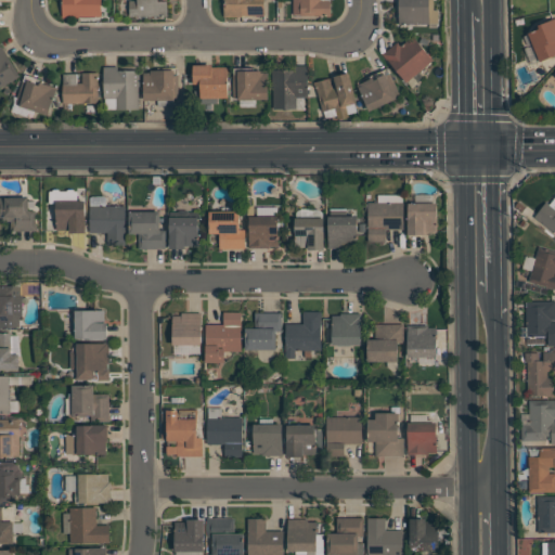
[(102,0),(102,15),(79,15),(79,17),(63,17),(63,0),(102,0)]
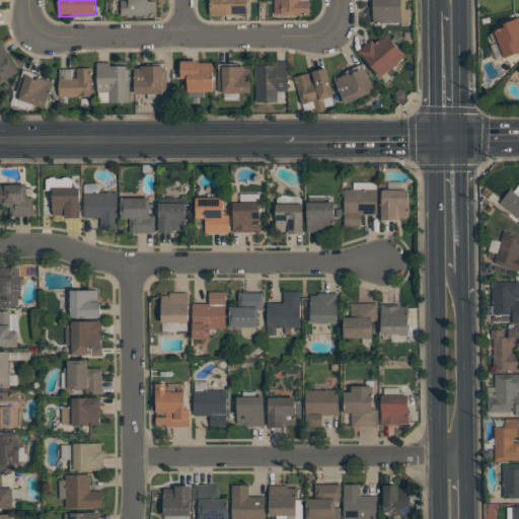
[(121,13),(121,0),(148,0),(148,1),(157,1),(157,15),(127,15),(127,13),(121,13)]
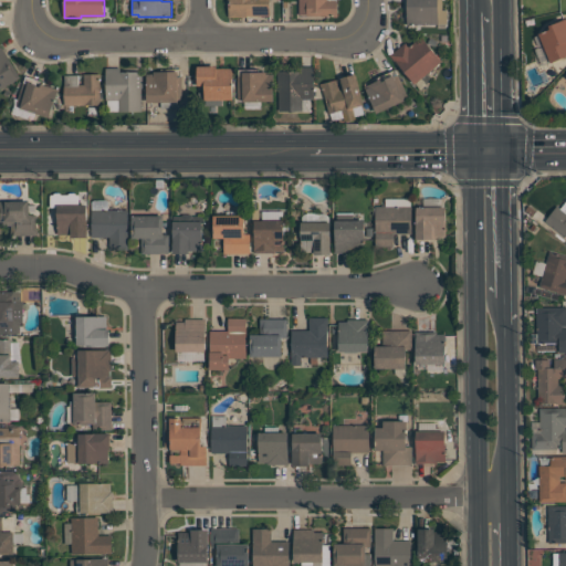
[(270,0),(270,16),(247,16),(247,17),(229,17),(229,0),(270,0)]
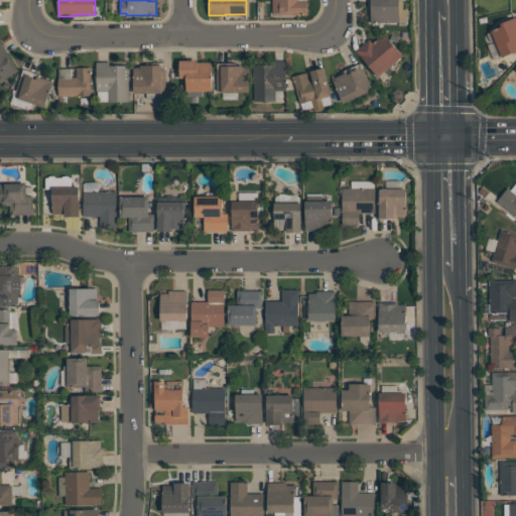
[(307,0),(307,15),(303,15),(303,14),(280,14),(280,13),(273,13),(273,0),(307,0)]
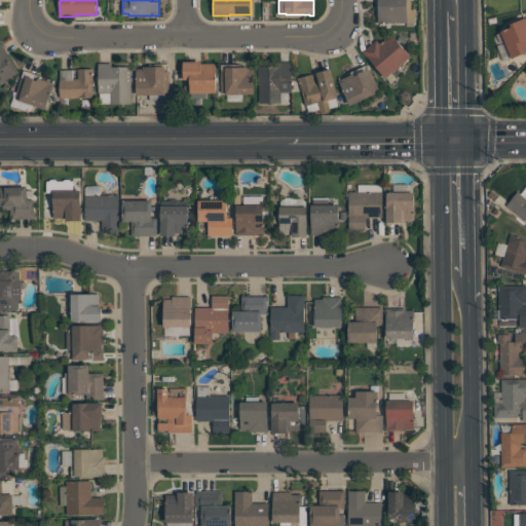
[(415,22),(378,22),(378,0),(411,0),(411,9),(415,9),(415,22)]
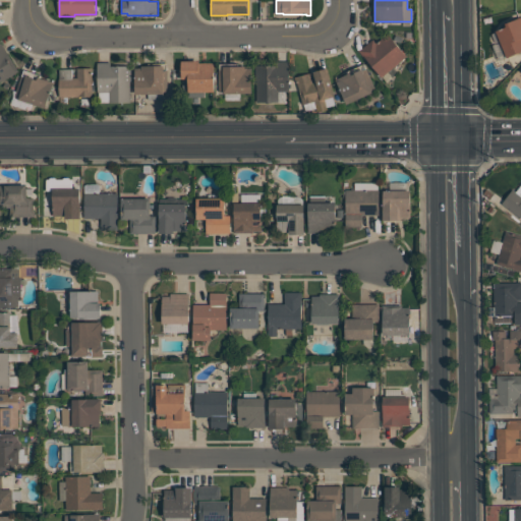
[(496,31),(507,26),(505,23),(518,18),(520,25),(520,52),(507,58),(496,31)]
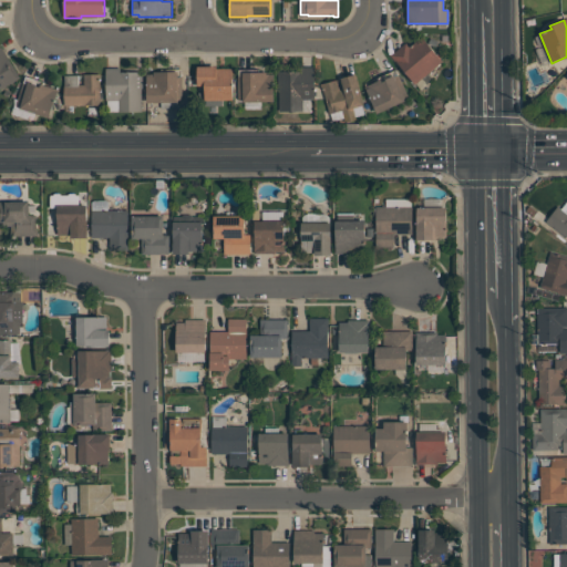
[(443,61),(415,84),(398,62),(397,62),(391,55),(406,42),(410,47),(422,37),(443,61)]
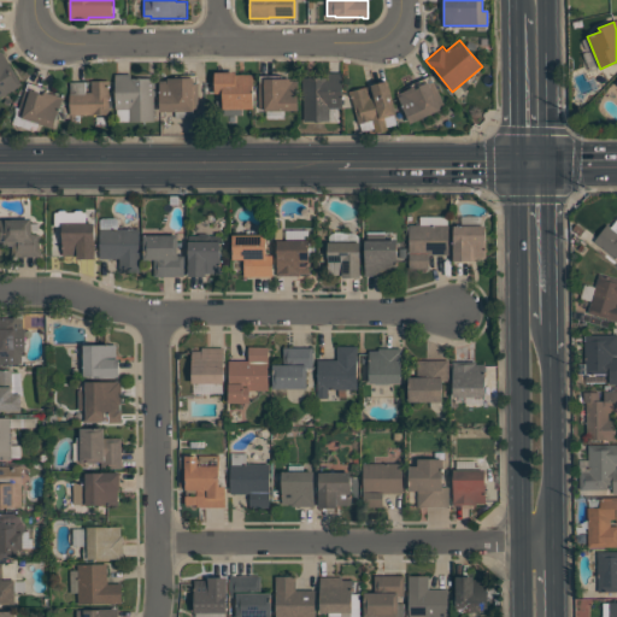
[(0,97),(3,95),(4,95),(22,84),(1,51),(0,51),(0,97)]
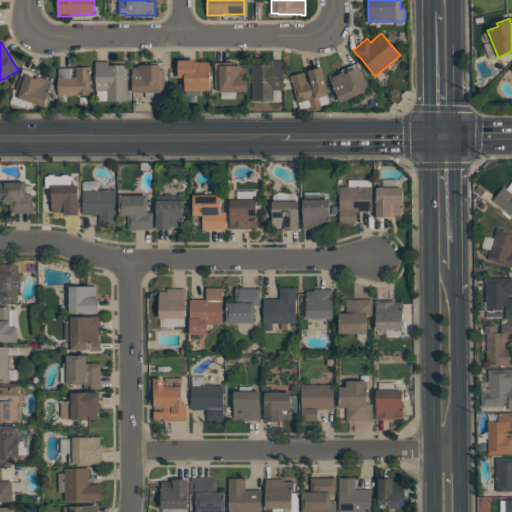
[(211,90),(185,90),(185,77),(178,77),(178,60),(196,60),(196,61),(211,61),(211,90)]
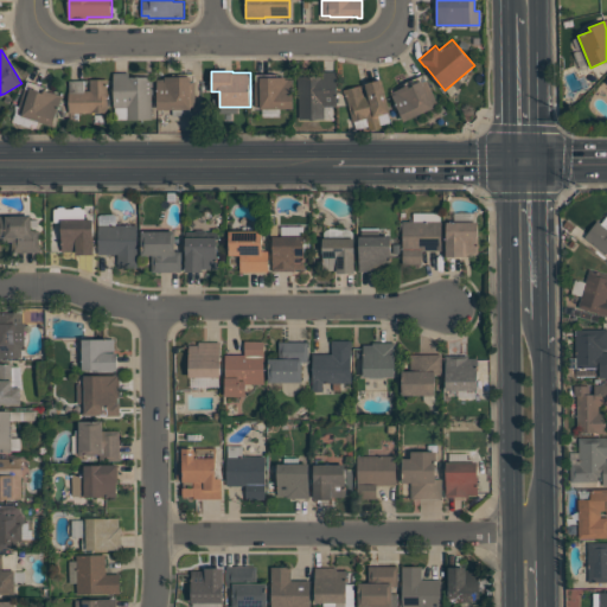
[(299,119),(299,94),(298,94),(298,76),(321,76),(321,71),(337,71),(337,107),(324,107),(324,119),(299,119)]
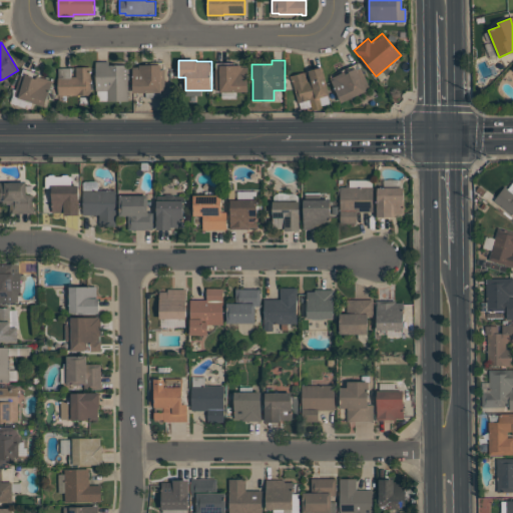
[(128,101),(108,101),(108,90),(96,90),(96,61),(109,61),(109,65),(129,65),(129,79),(128,79),(128,101)]
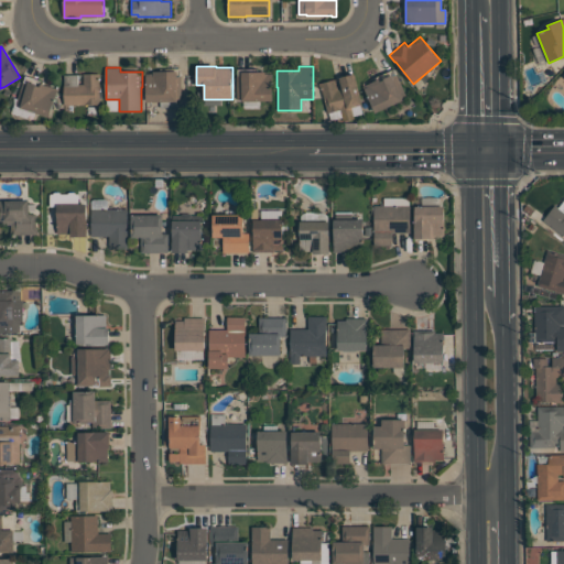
[(147,101),(147,74),(153,74),(153,72),(161,72),(161,68),(181,68),(181,75),(182,75),(182,99),(176,99),(176,101),(147,101)]
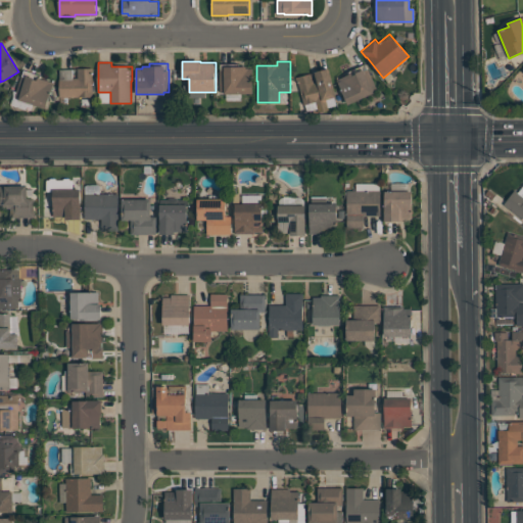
[(253,68),(253,94),(225,94),(225,92),(220,92),(220,69),(221,69),(221,63),(239,63),(239,66),(246,66),(246,68),(253,68)]
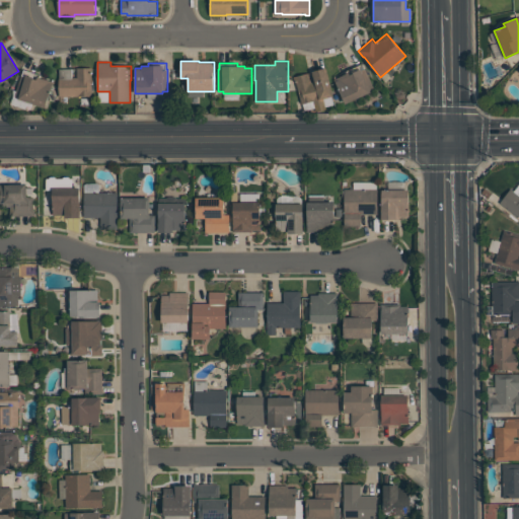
[(335,79),(347,73),(346,71),(362,64),(365,69),(374,88),(370,90),(371,92),(346,103),(335,79)]
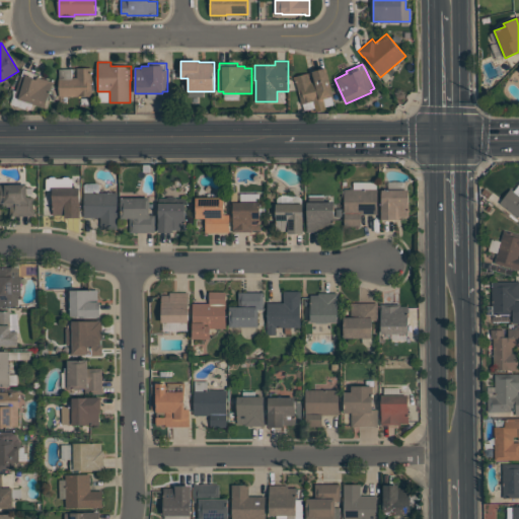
[(91,96),(59,96),(59,69),(72,69),(72,77),(77,77),(77,68),(91,68),(91,96)]
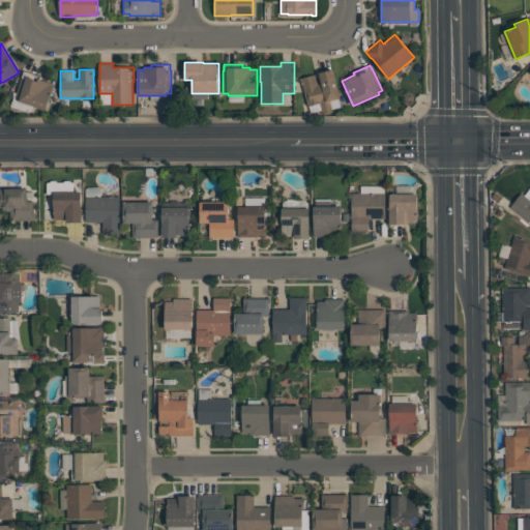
[(341,98),(330,100),(333,112),(322,114),(319,104),(308,106),(302,85),(301,85),(300,79),(315,75),(318,84),(321,83),(319,72),(333,69),(341,98)]
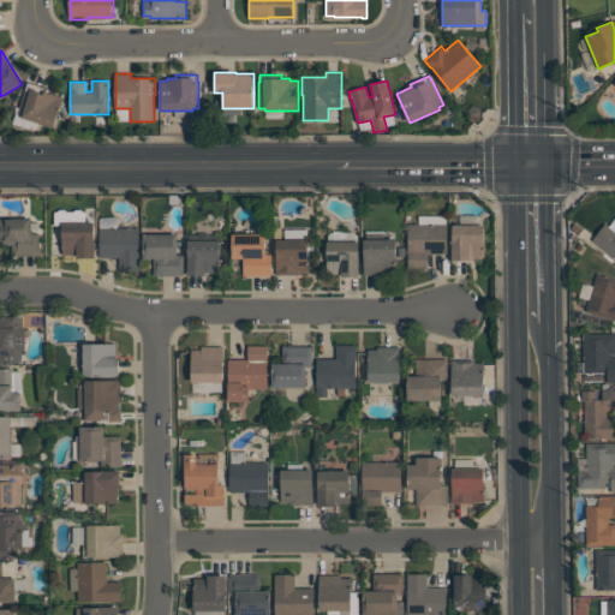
[(61,96),(61,99),(63,99),(59,109),(60,109),(53,129),(22,117),(22,115),(17,113),(28,82),(48,89),(47,91),(61,96)]
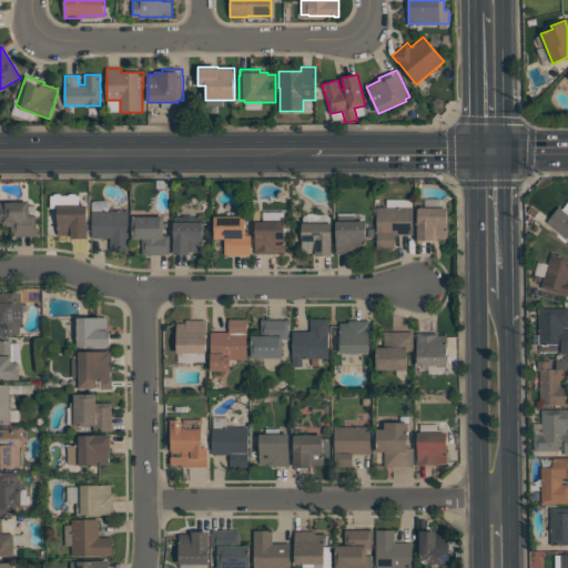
[(88,239),(71,239),(71,235),(58,235),(58,208),(50,208),(51,195),(53,195),(54,193),(60,193),(61,195),(68,195),(70,193),(74,193),(77,195),(79,195),(79,204),(88,205),(88,239)]
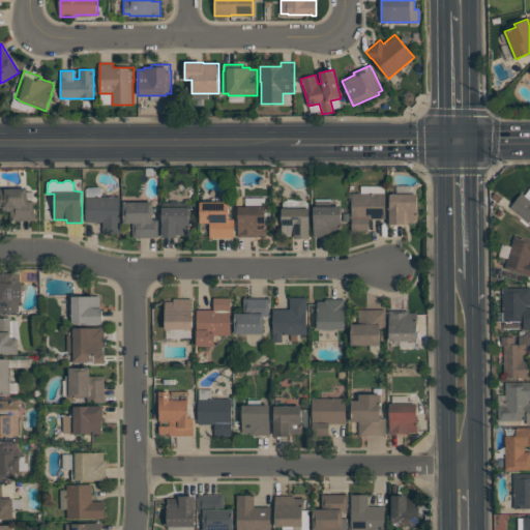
[(385,185),(385,193),(385,218),(369,218),(369,231),(352,231),(352,193),(360,193),(360,186),(385,185)]
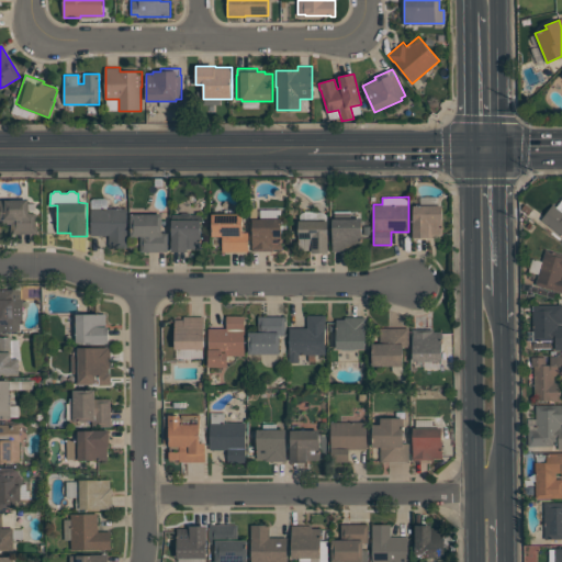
[(561,235),(541,220),(553,204),(557,206),(561,198),(561,235)]
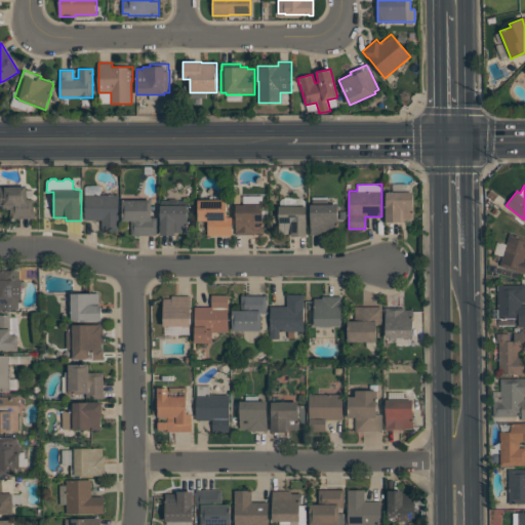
[(118,232),(102,232),(102,219),(85,219),(85,187),(86,186),(98,186),(101,187),(101,194),(118,194),(118,232)]
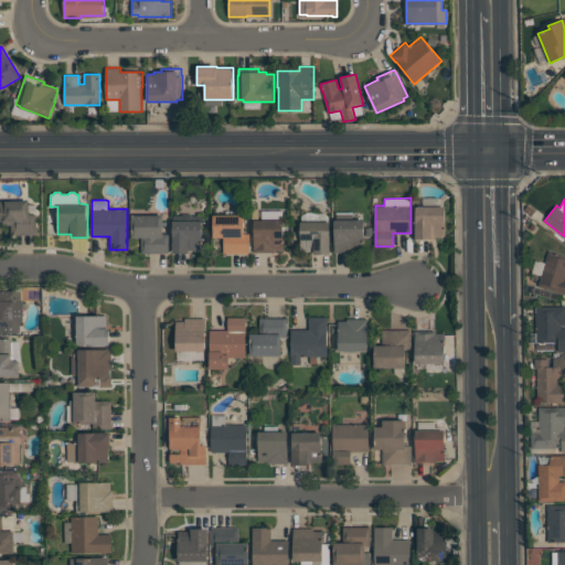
[(36,214),(36,227),(38,227),(38,235),(12,235),(12,225),(0,225),(0,201),(29,201),(29,214),(36,214)]
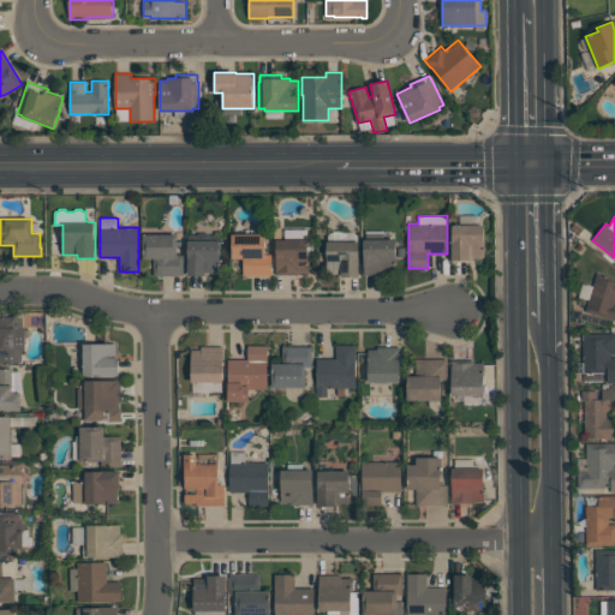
[(452,261),(452,225),(484,225),(484,257),(471,257),(471,261),(452,261)]
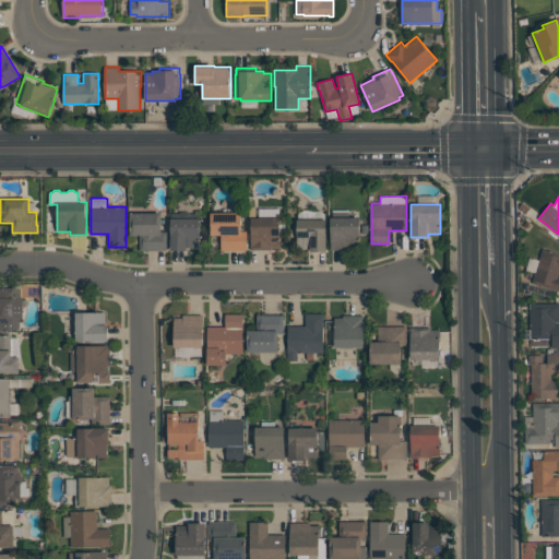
[(211,235),(211,212),(241,212),(241,232),(247,232),(247,250),(221,250),(221,235),(211,235)]
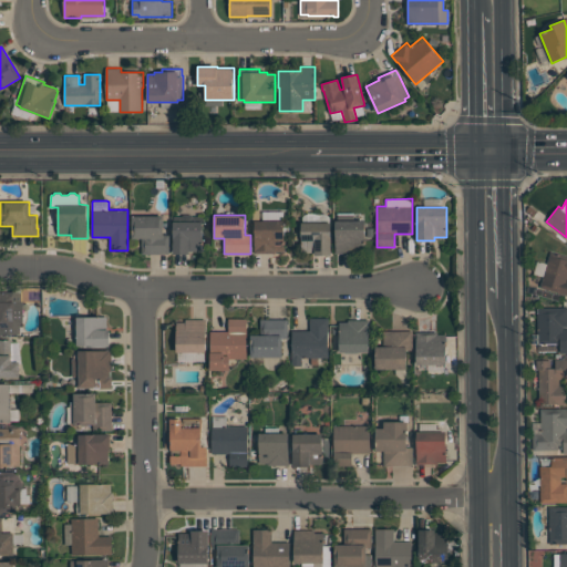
[(132,238),(132,216),(164,216),(164,235),(169,235),(169,254),(142,254),(142,238),(132,238)]
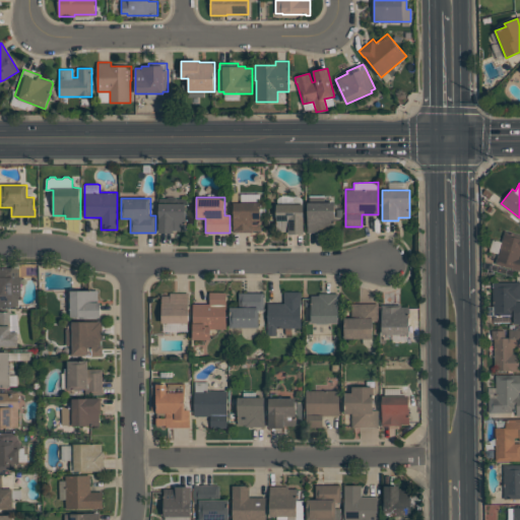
[(261,202),(261,231),(253,231),(253,233),(234,233),(234,202),(261,202)]
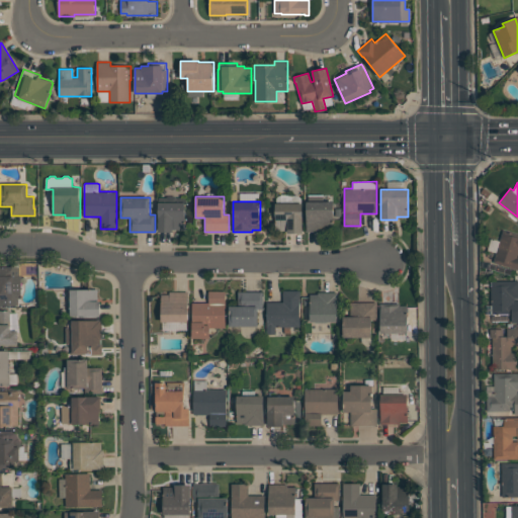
[(307,232),(307,201),(334,201),(334,230),(324,230),(324,232),(307,232)]
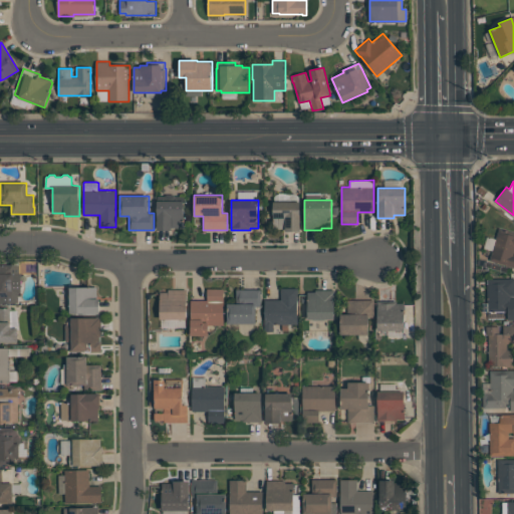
[(184,228),(172,228),(172,230),(157,230),(157,201),(184,201),(184,228)]
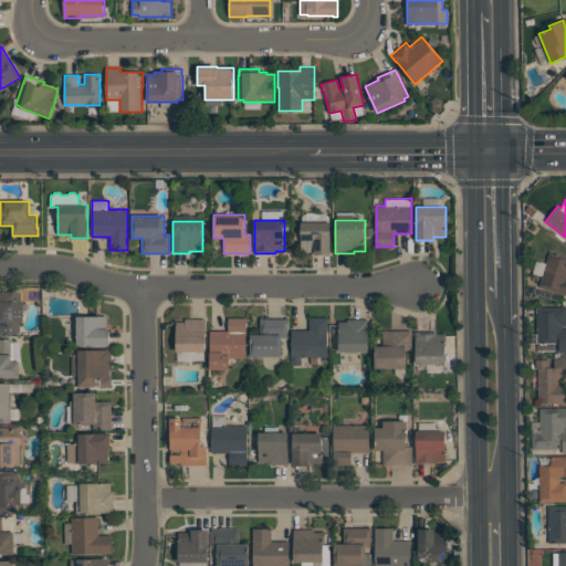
[(331,254),(314,254),(314,252),(301,252),(301,221),(331,221),(331,254)]
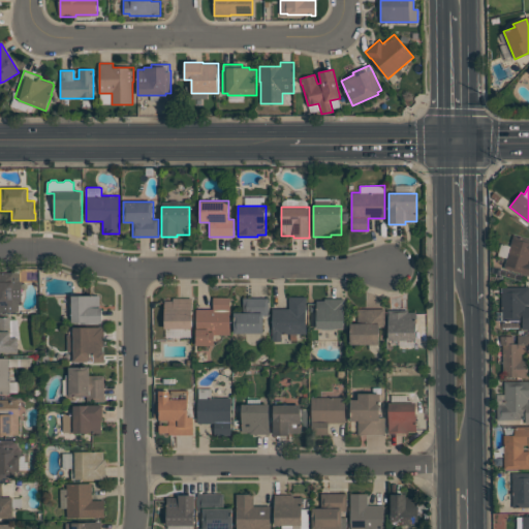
[(514,234),(528,238),(528,258),(528,262),(528,276),(503,268),(514,234)]
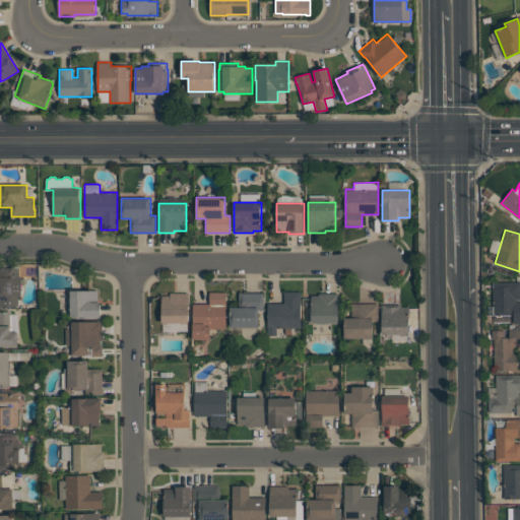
[(18,298),(18,307),(0,307),(0,268),(19,268),(19,276),(21,276),(21,295),(18,298)]
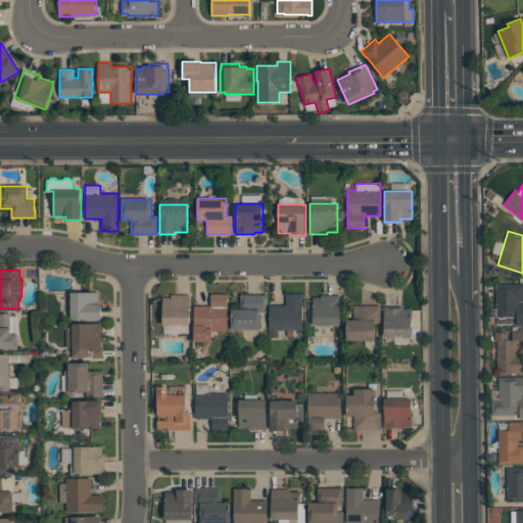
[(519,303),(522,303),(522,326),(516,326),(516,318),(513,318),(513,317),(496,317),(496,308),(495,308),(495,284),(522,283),(522,301),(519,301),(519,303)]
